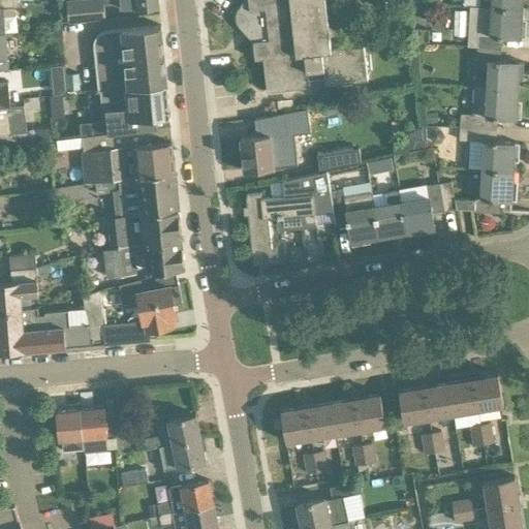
[(0,0),(0,34),(4,34),(3,17),(3,7),(13,7),(12,0),(0,0)]
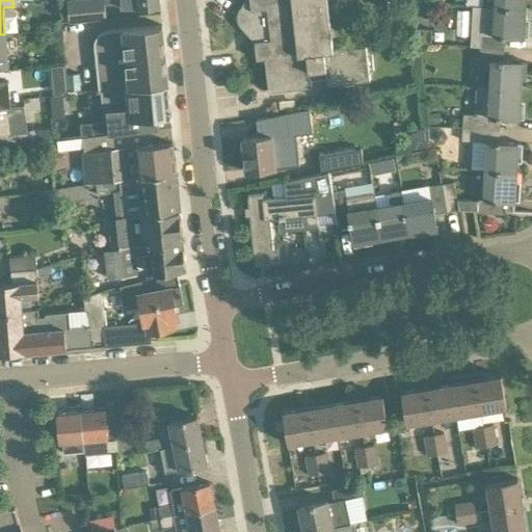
[(159,0),(67,0),(70,23),(106,21),(105,5),(120,4),(120,9),(160,6),(159,0)]
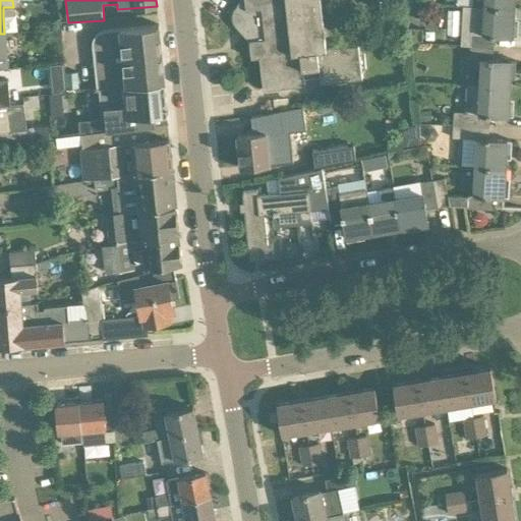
[(304,85),(303,78),(319,76),(320,83),(361,78),(357,46),(325,50),(319,0),(243,0),(245,9),(238,9),(231,10),(232,29),(238,27),(246,26),(247,33),(250,59),(258,58),(263,91),(304,85)]
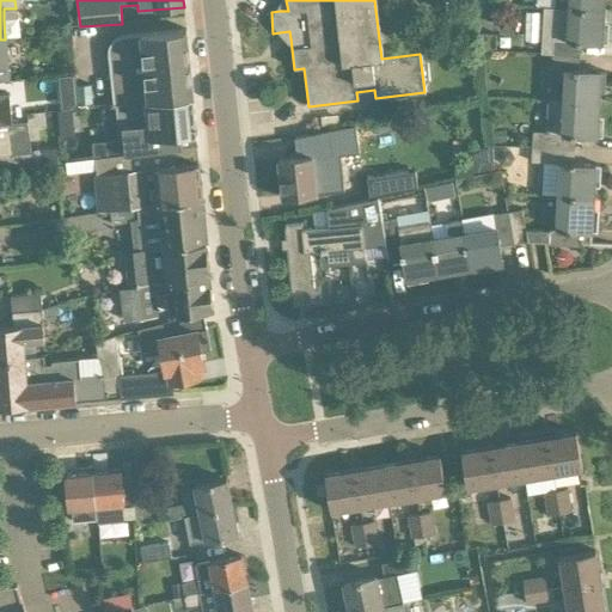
[(555,0),(555,8),(568,8),(568,10),(603,11),(603,0),(555,0)]
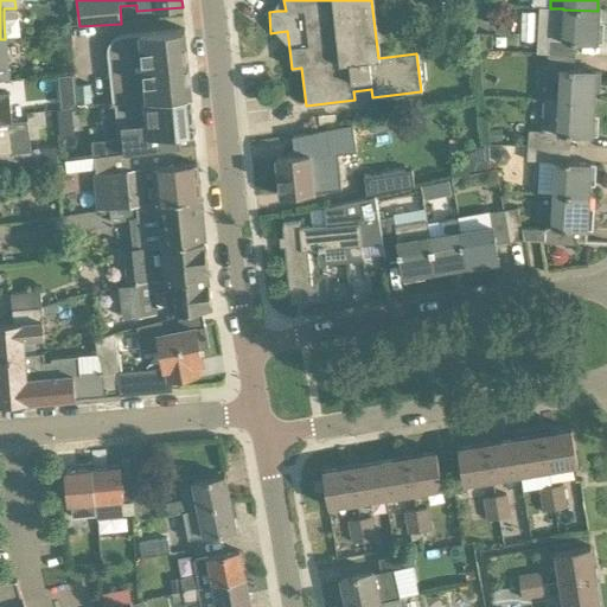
[(596,42),(598,11),(563,10),(561,40),(547,39),(547,55),(574,56),(575,42),(601,43),(601,42),(596,42)]
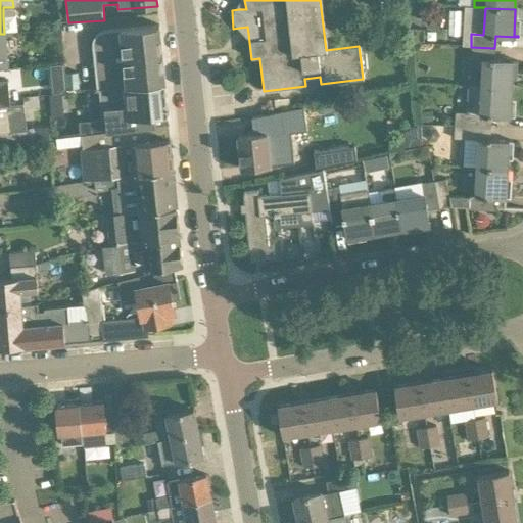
[(123,54),(161,51),(159,26),(121,29),(123,54)]
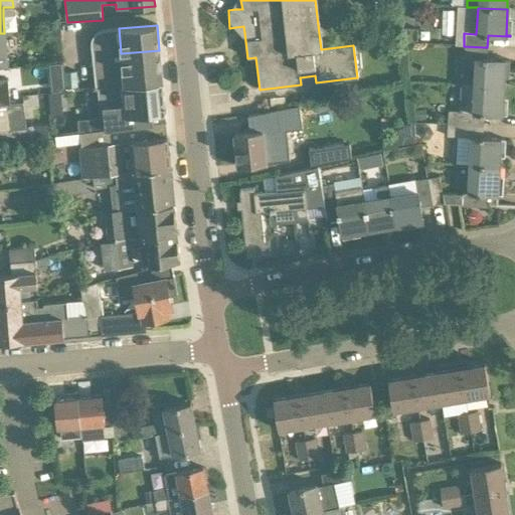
[(159,50),(121,53),(119,28),(104,30),(101,30),(98,31),(96,33),(95,35),(93,37),(92,40),(91,42),(91,45),(96,89),(97,89),(123,86),(162,81),(159,50)]
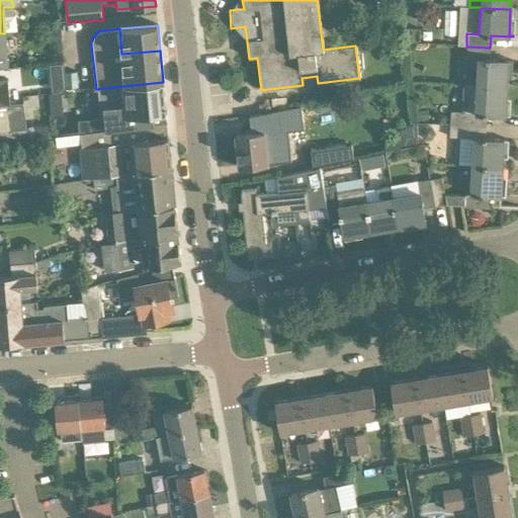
[(407,28),(406,40),(419,41),(419,29),(407,28)]
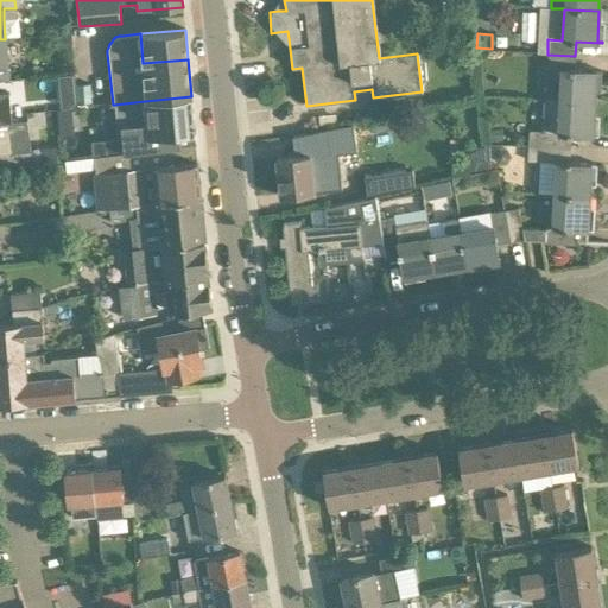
[(56,36),(57,54),(71,52),(69,35),(56,36)]
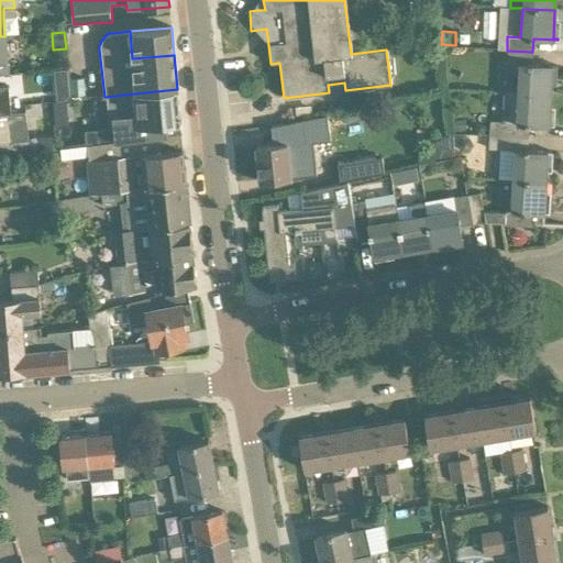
[(531,65),(532,52),(507,51),(506,65),(519,65),(517,94),(505,92),(504,95),(550,97),(552,67),(556,67),(556,66),(531,65)]
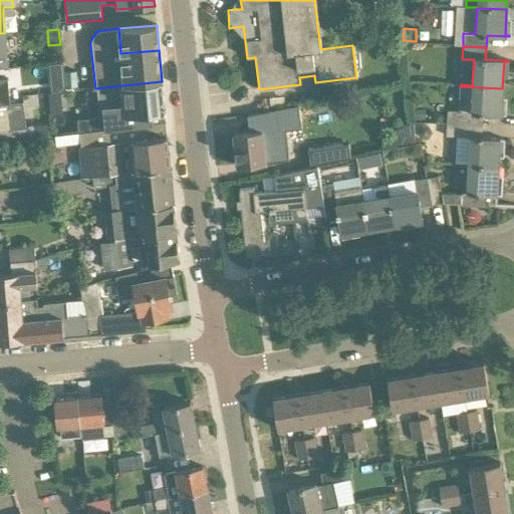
[(0,104),(24,103),(23,102),(0,104),(0,69),(8,69),(8,68),(0,68),(0,104)]
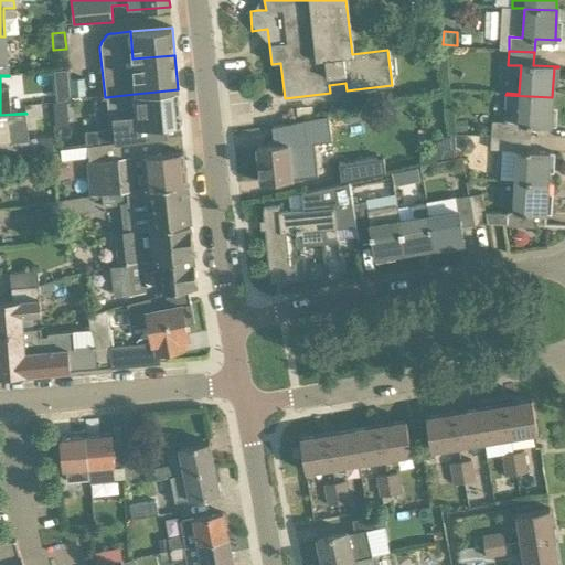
[(106,97),(109,128),(110,142),(182,134),(181,124),(178,89),(135,94),(106,97)]
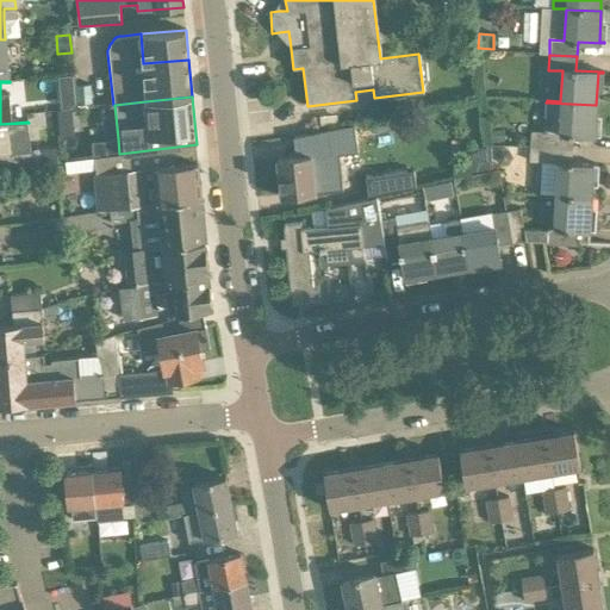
[(595,135),(596,105),(546,103),(545,132),(529,131),(529,148),(572,150),(573,135),(599,136),(599,135),(595,135)]
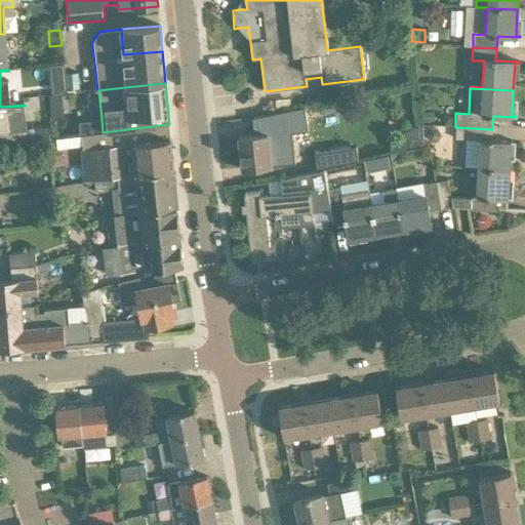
[(47,95),(48,104),(62,102),(61,94),(47,95)]
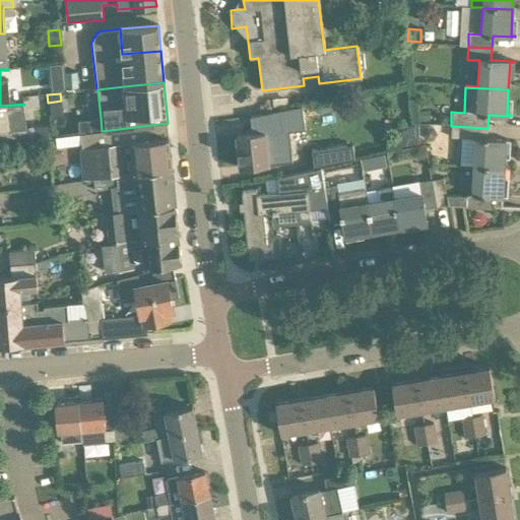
[(317,107),(319,116),(335,112),(334,104),(317,107)]
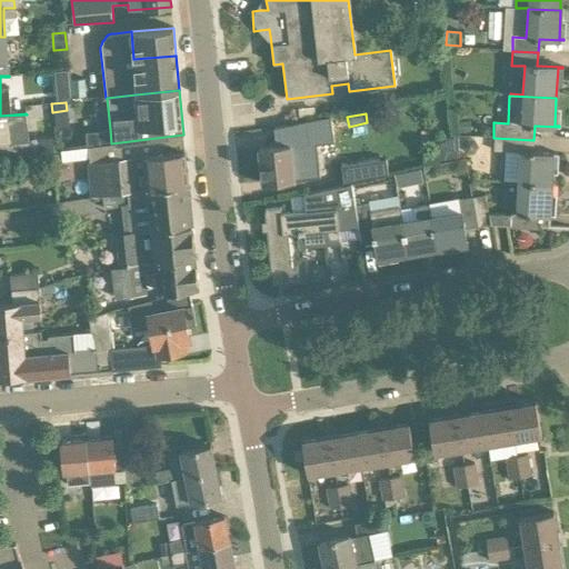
[(27,115),(0,116),(0,145),(11,145),(10,129),(27,127),(27,115)]
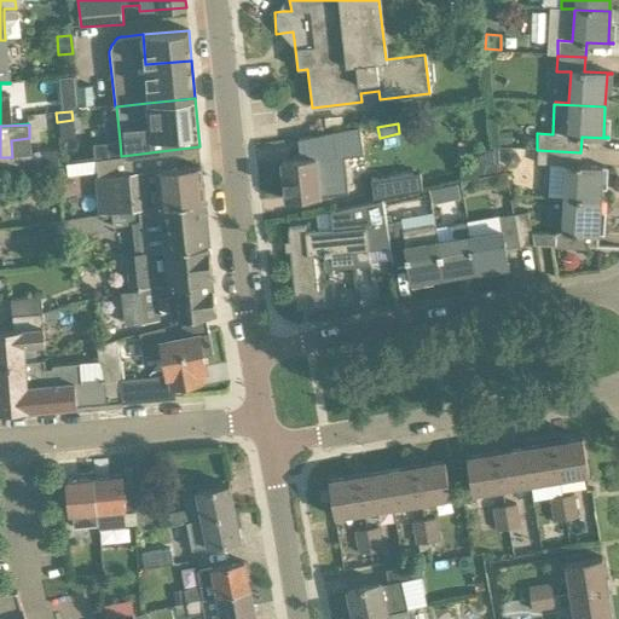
[(510,131),(497,132),(498,146),(512,145),(510,131)]
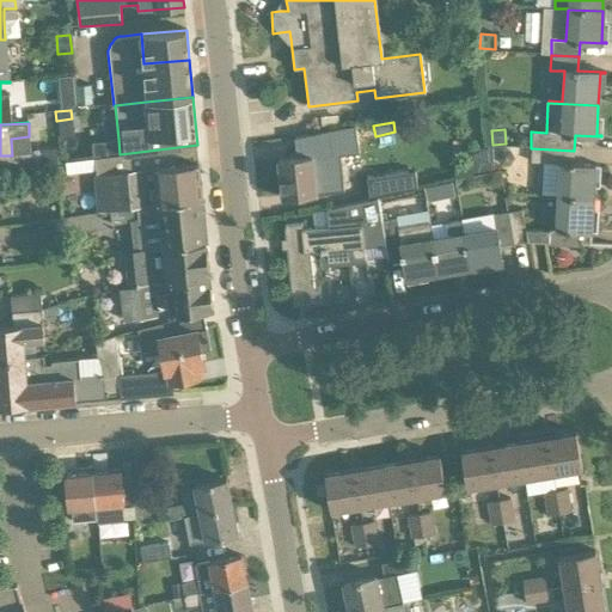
[(109,212),(202,203),(199,161),(197,145),(120,154),(95,157),(97,175),(92,175),(97,213),(109,212)]
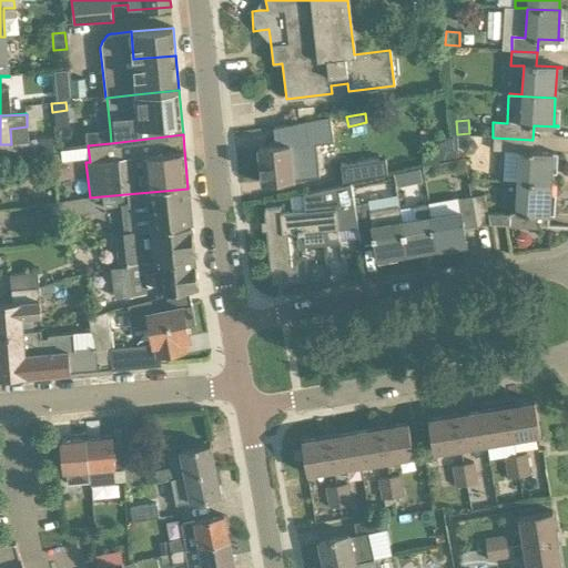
[(454,137),(436,139),(438,160),(456,159),(454,137)]
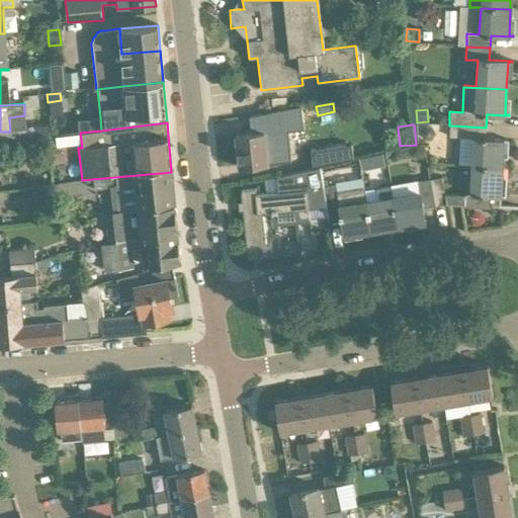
[(485,139),(486,127),(449,125),(448,138),(472,139),(471,166),(502,168),(503,141),(507,142),(507,141),(485,139)]
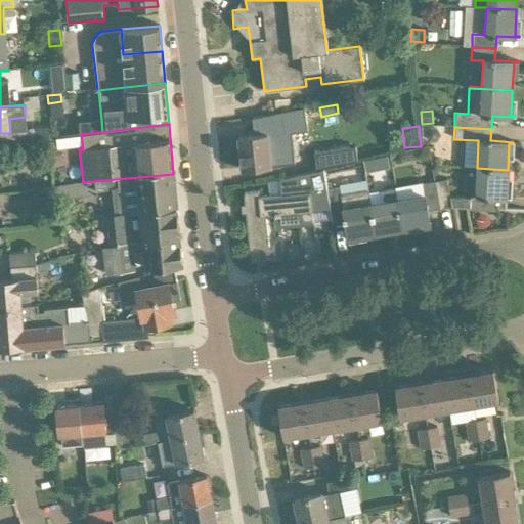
[(429,141),(436,141),(440,135),(436,129),(429,129),(425,135),(429,141)]
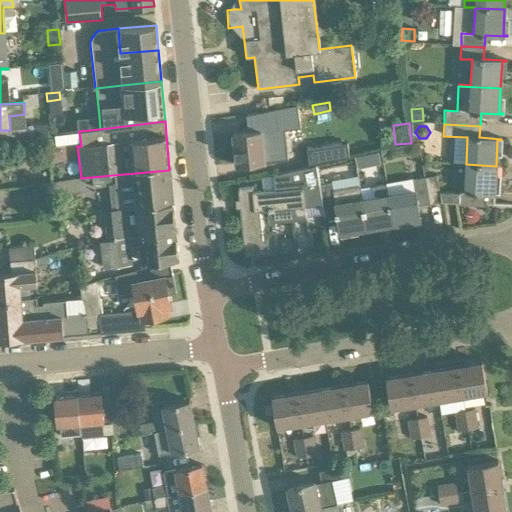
[(264,151),(262,130),(232,134),(236,166),(265,163),(264,151)]
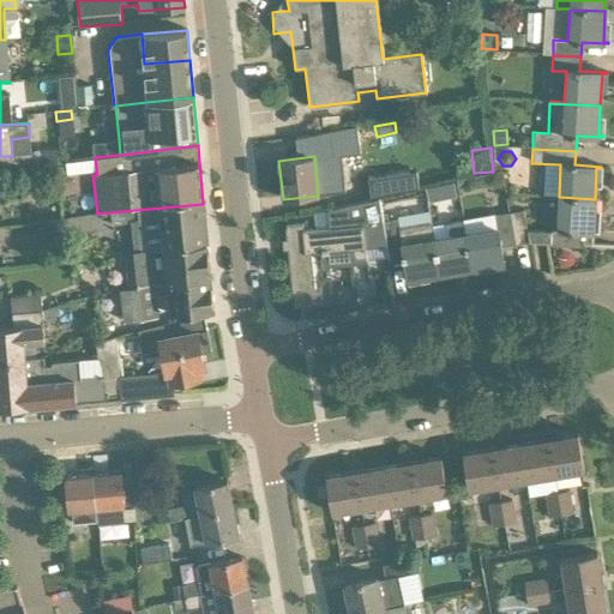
[(367,178),(369,199),(419,188),(416,173),(367,178)]
